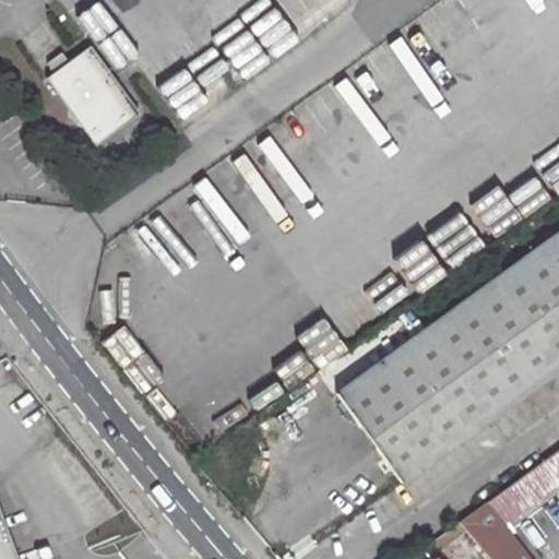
[(139,108),(90,43),(69,58),(61,49),(48,60),(55,69),(47,75),(96,141),(139,108)]
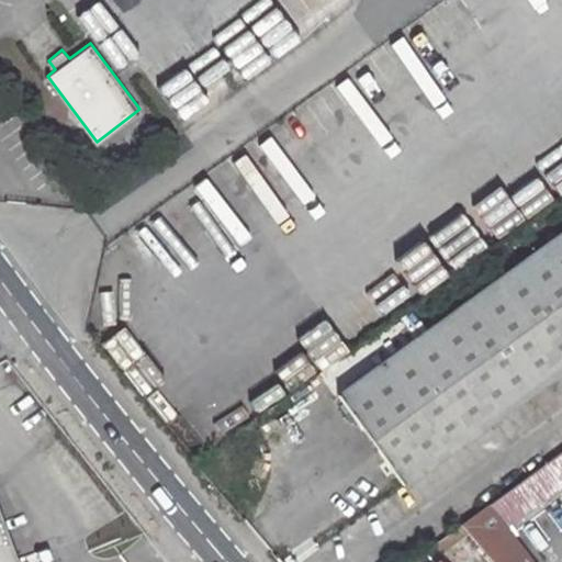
[(561,233),(339,395),(403,482),(561,367),(561,233)]
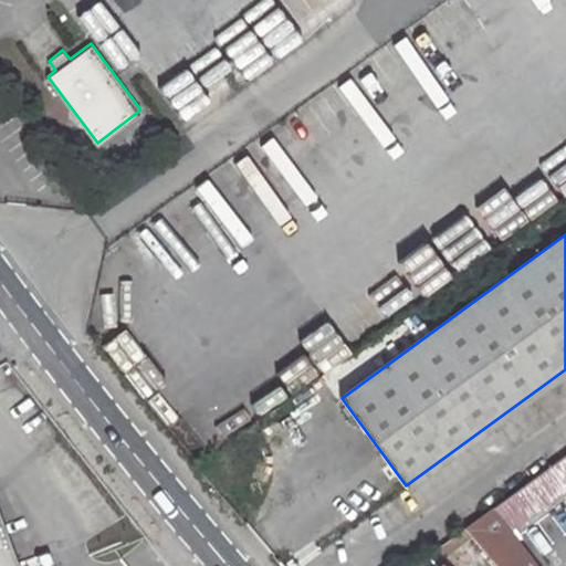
[(565,454),(491,509),(506,530),(565,486),(565,454)]
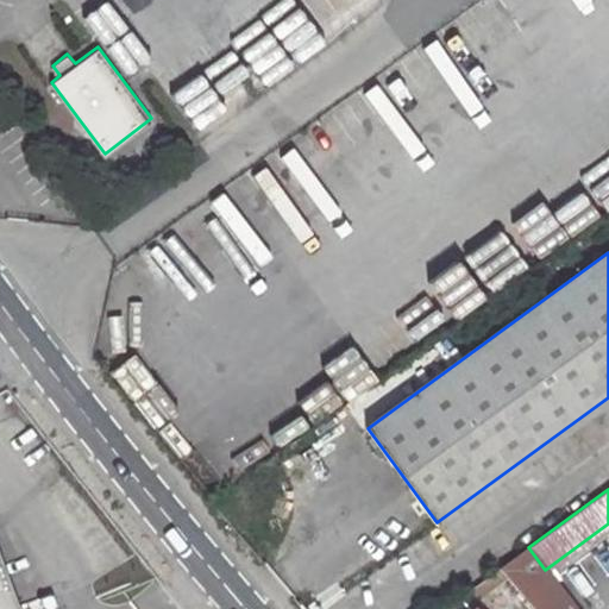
[(575,608),(545,570),(528,547),(501,566),(538,608),(575,608)]
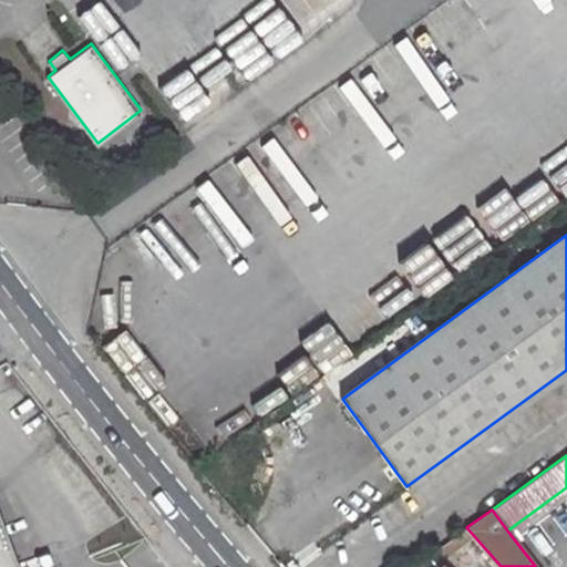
[(0,566),(14,566),(0,528),(0,566)]
